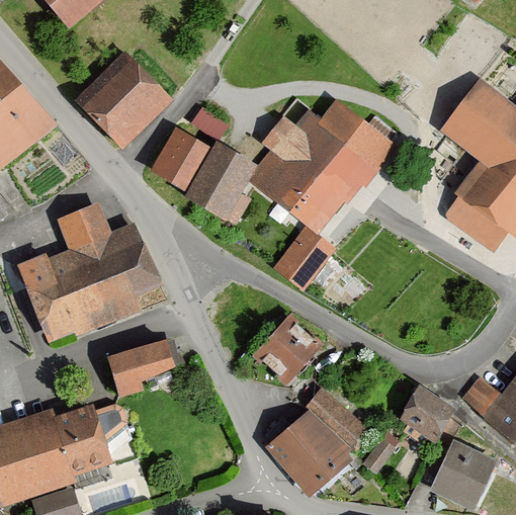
[(41,0),(66,29),(100,0),(41,0)]
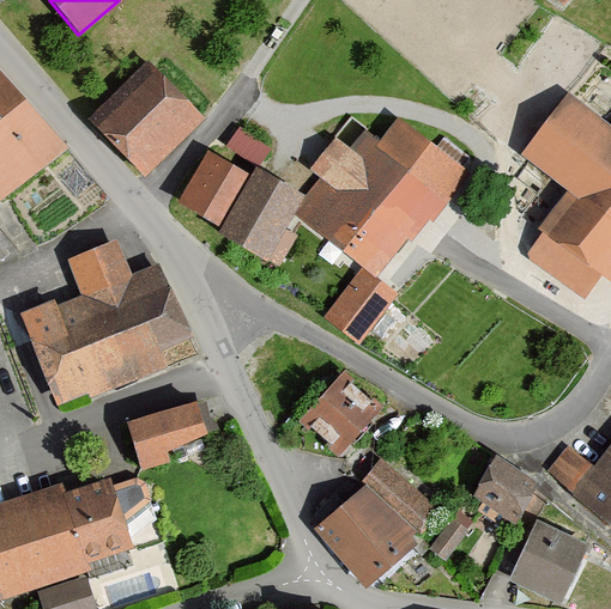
[(152,61),(88,120),(141,177),(205,119),(152,61)]
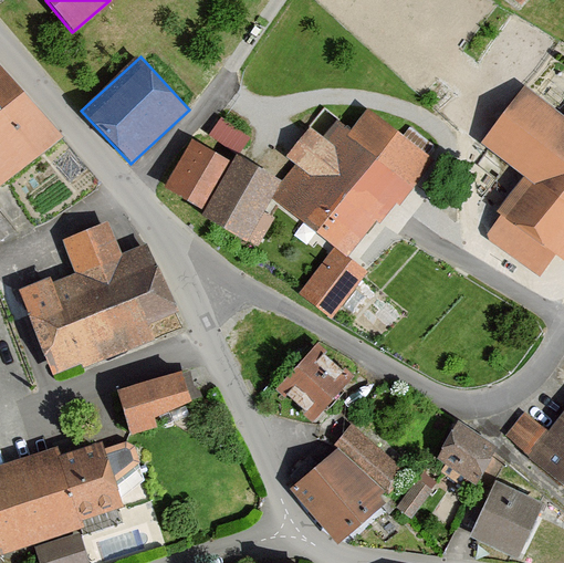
[(0,183),(56,138),(0,66),(0,183)]
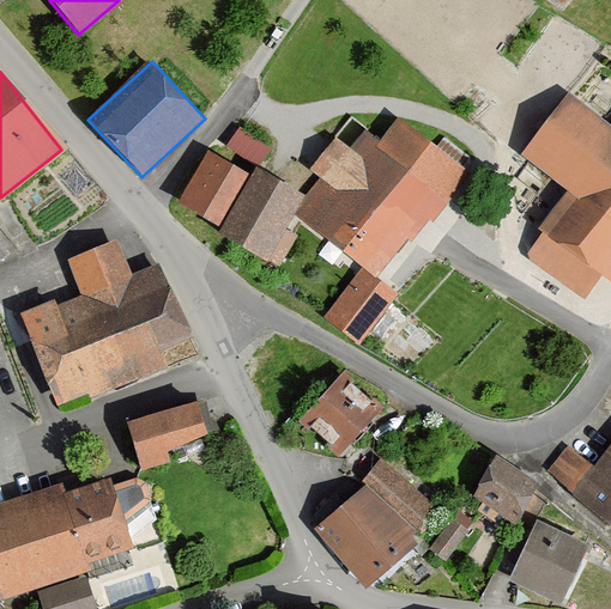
[(610,126),(567,93),(520,157),(570,193),(525,255),(596,306),(610,285),(610,126)]
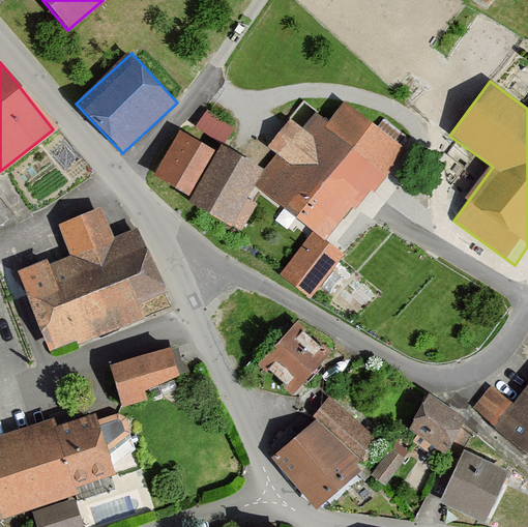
[(403,149),(347,100),(328,121),(317,111),(302,128),(291,118),(266,147),(277,156),(257,181),(313,230),(324,239),(403,149)]
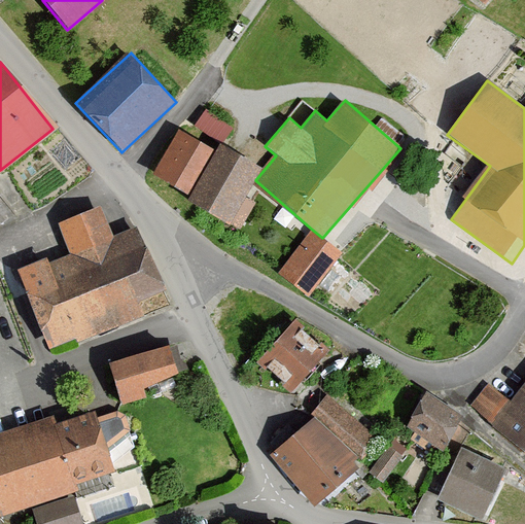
[(199,119),(230,136),(240,117),(209,101),(199,119)]
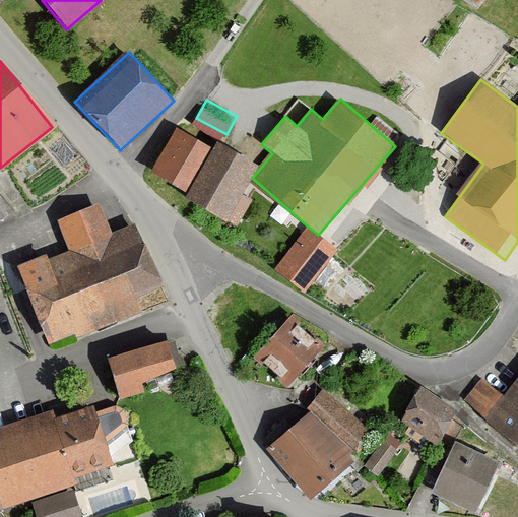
[(210,148),(175,128),(147,175),(223,220),(256,166),(214,141),(210,148)]
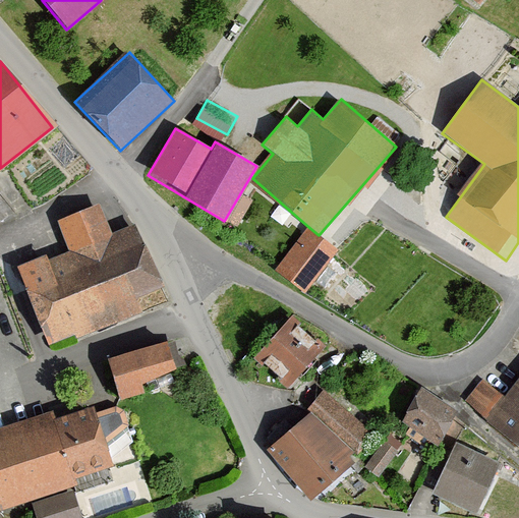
[(66,248),(17,264),(48,344),(172,298),(140,224),(112,227),(103,203),(56,223),(66,248)]
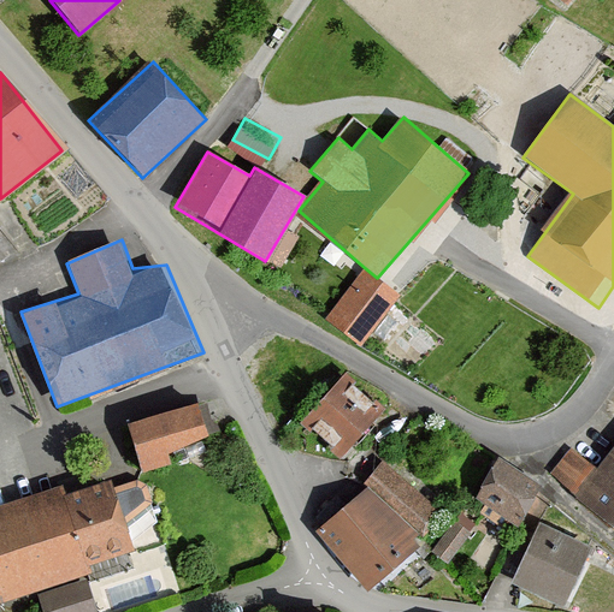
[(362,344),(399,295),(377,278),(364,267),(326,316),(362,344)]
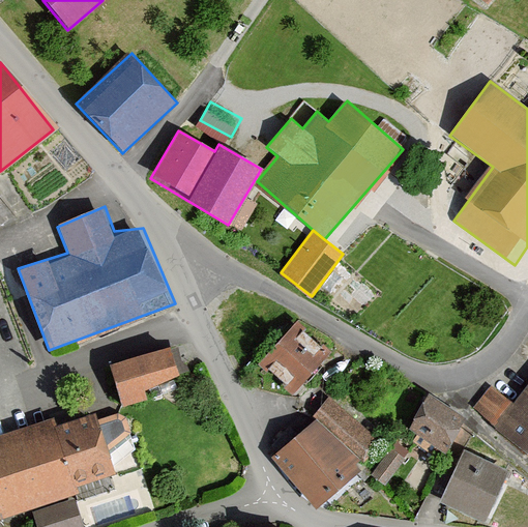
[(329,353),(293,323),(258,366),(293,396),(329,353)]
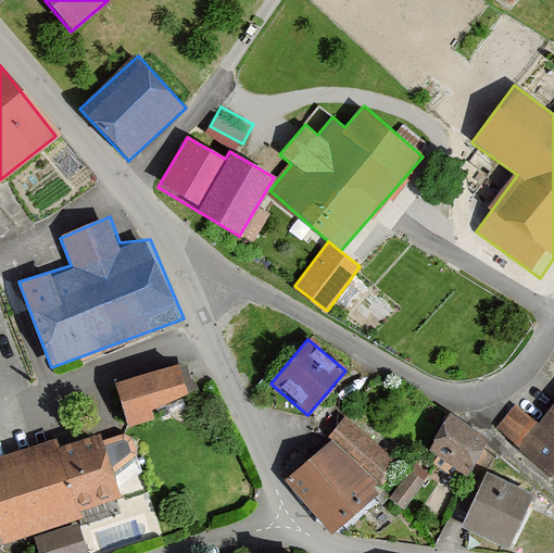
[(173,363),(112,386),(128,427),(151,419),(148,410),(185,397),(173,363)]
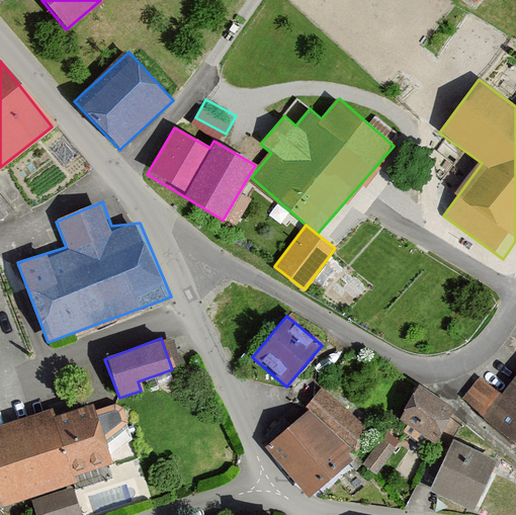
[(480,377),(461,400),(515,441),(515,375),(502,394),(480,377)]
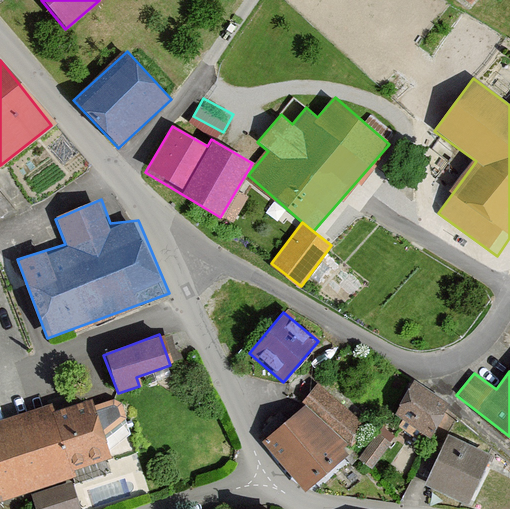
[(320,382),(303,400),(351,445),(368,428),(320,382)]
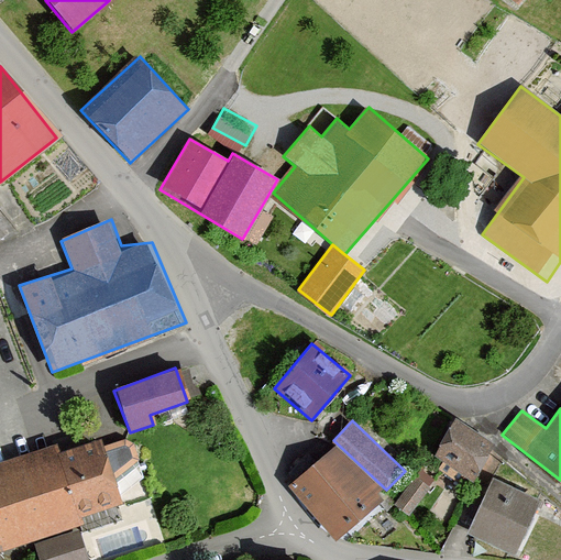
[(492,450),(453,423),(431,456),(470,482),(492,450)]
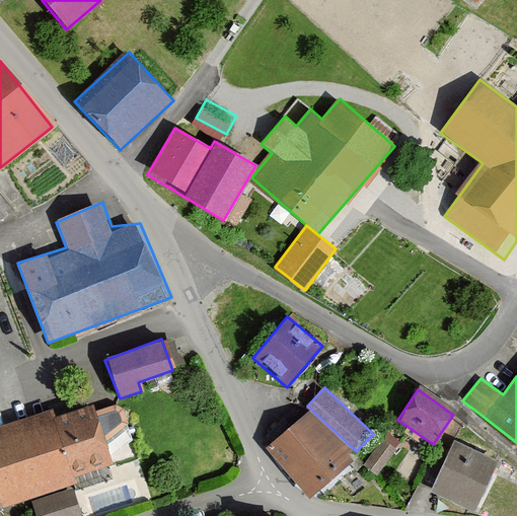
[(52,409),(0,425),(0,508),(75,484),(72,474),(106,463),(88,404),(54,416),(52,409)]
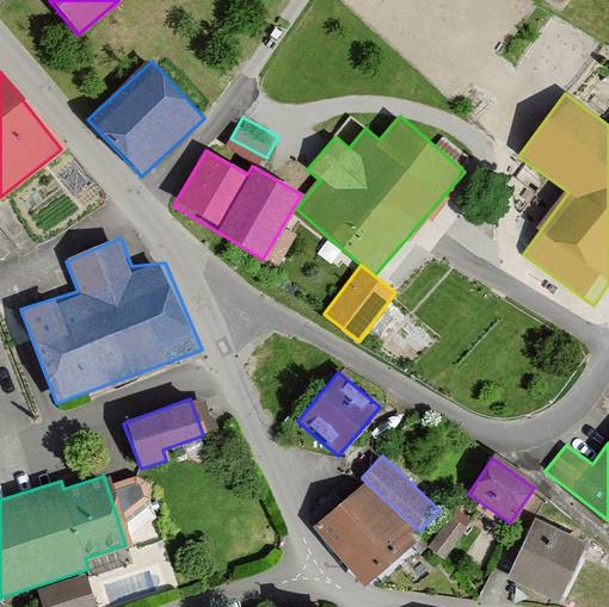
[(363,482),(313,526),(363,582),(413,538),(363,482)]
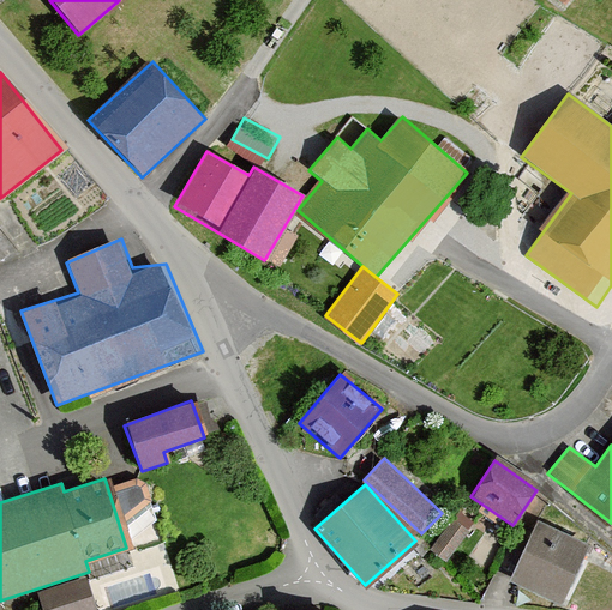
[(588,547),(538,524),(509,583),(561,607),(588,547)]
